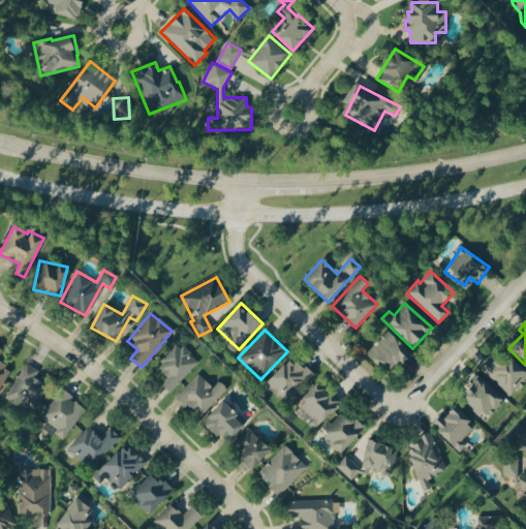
[(385,332),(367,352),(390,372),(408,351),(385,332)]
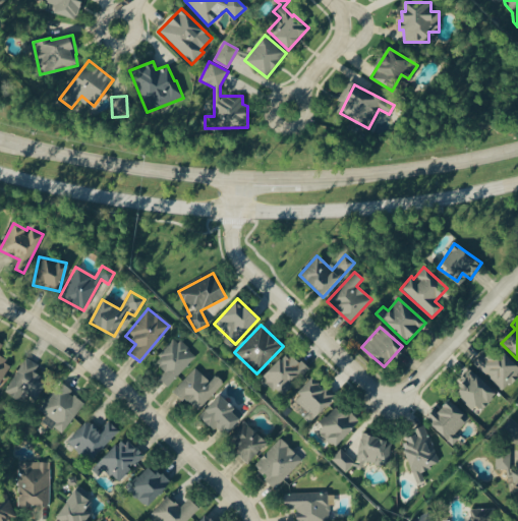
[(153,361),(163,371),(157,378),(166,387),(194,356),(174,338),(153,361)]
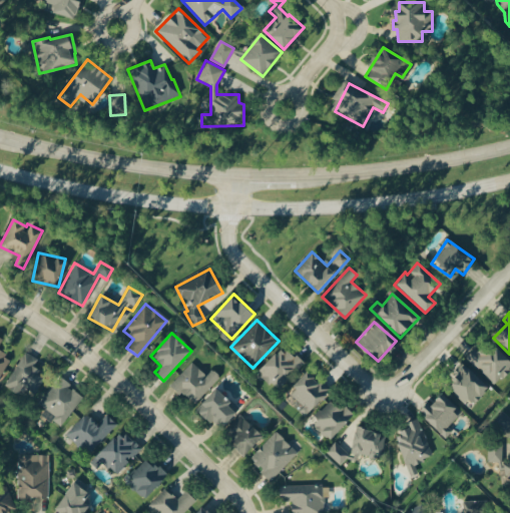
[(0,375),(10,358),(0,352),(0,343),(2,340),(0,339),(0,375)]
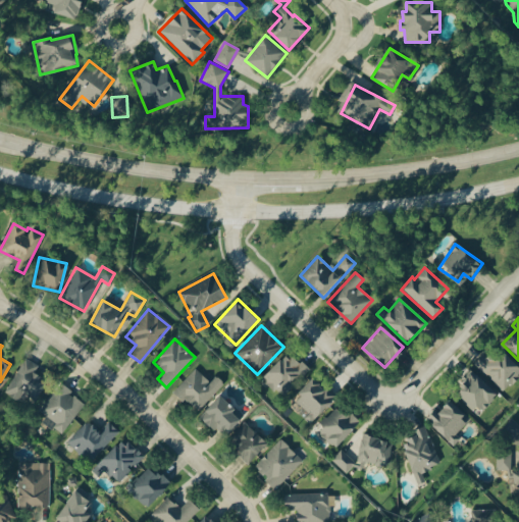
[(486,358),(483,355),(474,364),(502,393),(518,375),(518,369),(498,347),(486,358)]
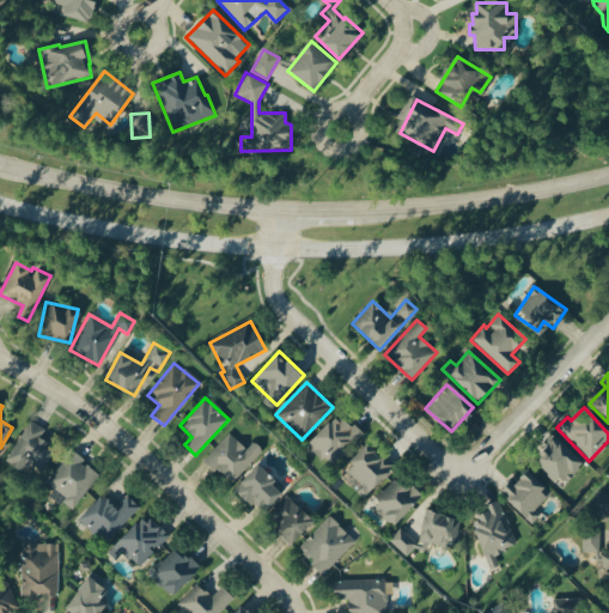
[(309,443),(332,465),(360,434),(338,413),(309,443)]
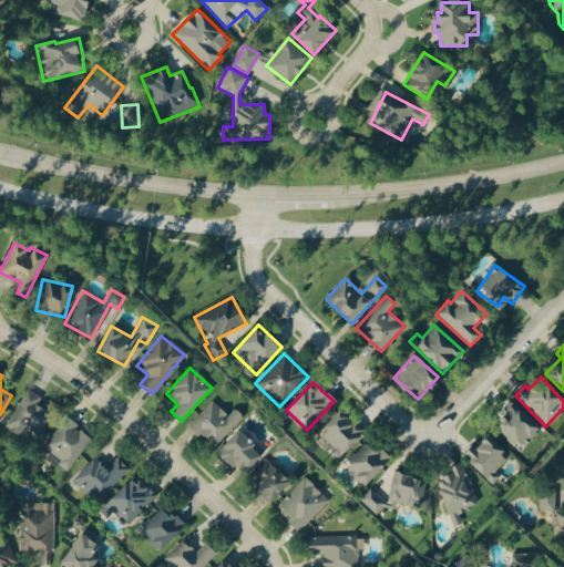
[(37,405),(41,398),(26,389),(4,426),(20,435),(23,429),(38,436),(51,413),(37,405)]
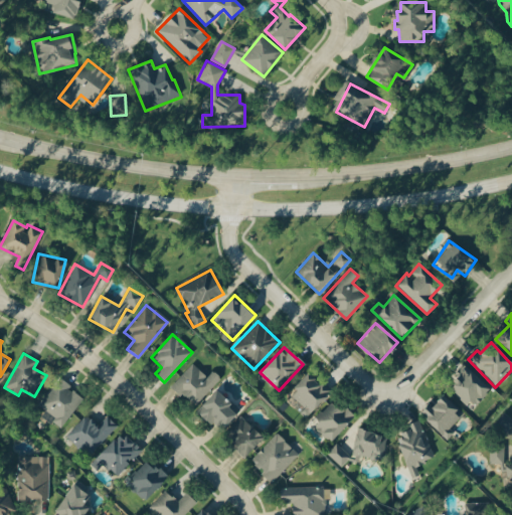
[(205,376),(192,363),(170,386),(192,407),(220,378),(212,370),(205,376)]
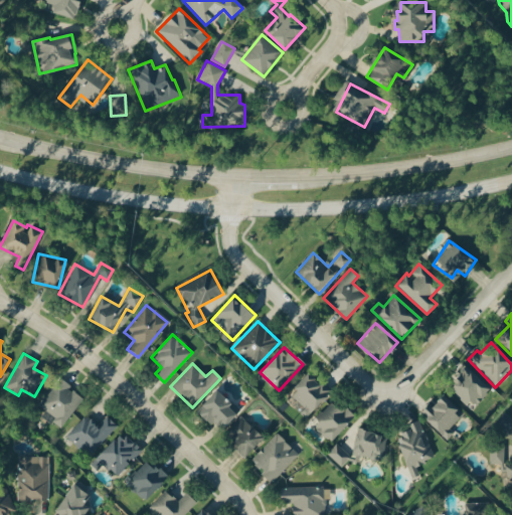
[(475,408),(491,386),(466,368),(450,389),(475,408)]
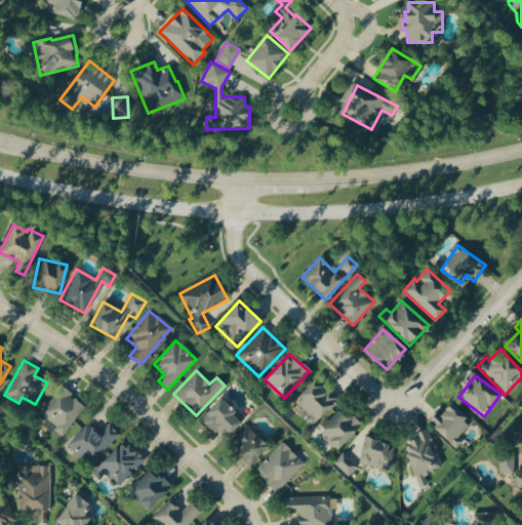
[(311,428),(338,398),(327,388),(325,390),(315,379),(299,396),(302,399),(291,410),(302,419),(311,428)]
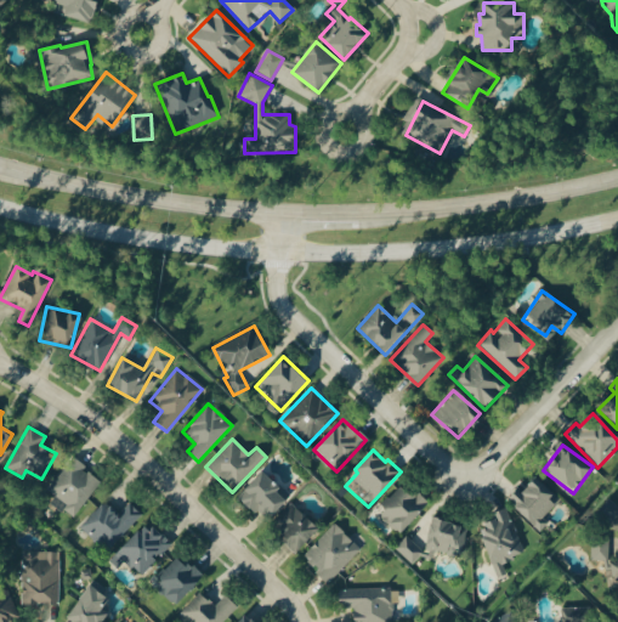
[(71,518),(100,484),(71,459),(43,493),(71,518)]
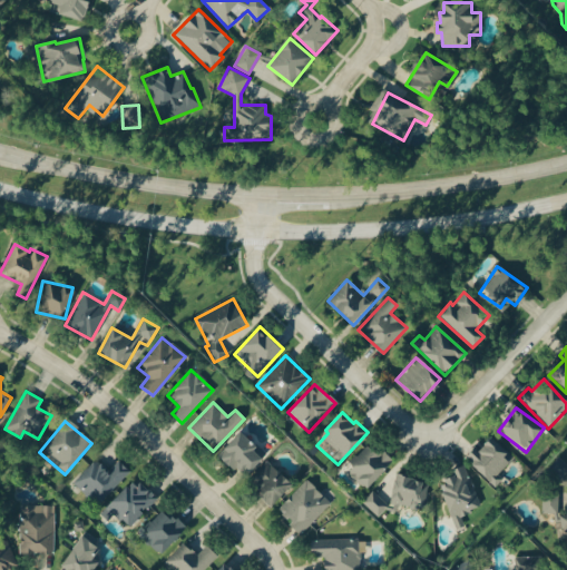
[(248,472),(265,457),(242,431),(217,454),(233,471),(241,463),(248,472)]
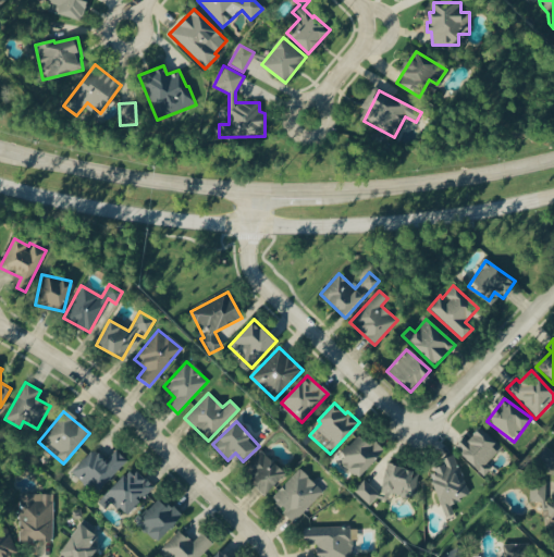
[(501,448),(480,429),(468,442),(464,437),(454,448),(483,475),(491,469),(485,463),(501,448)]
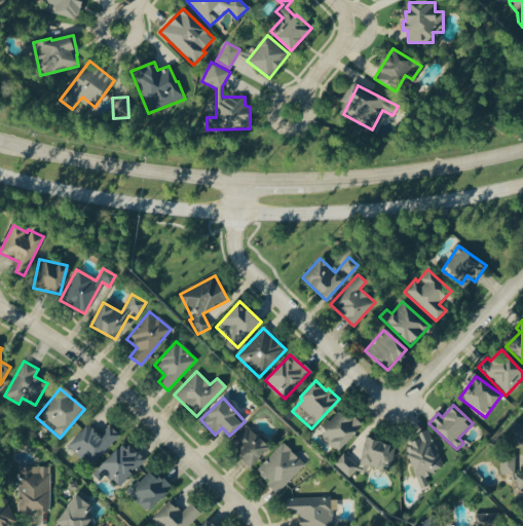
[(325,431),(320,437),(338,453),(362,426),(339,407),(321,428),(325,431)]
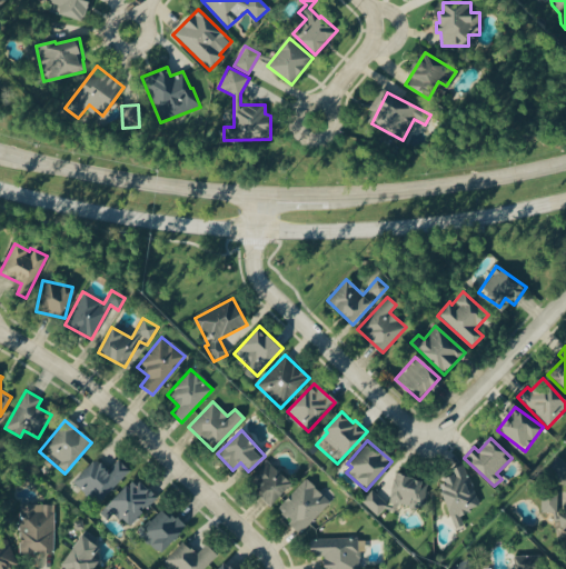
[(98,503),(129,470),(117,459),(107,470),(95,459),(73,481),(98,503)]
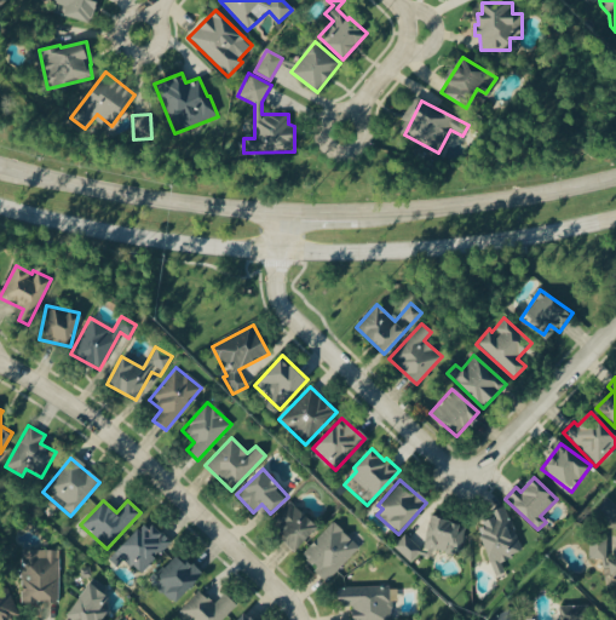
[(318,524),(287,501),(268,527),(299,550),(318,524)]
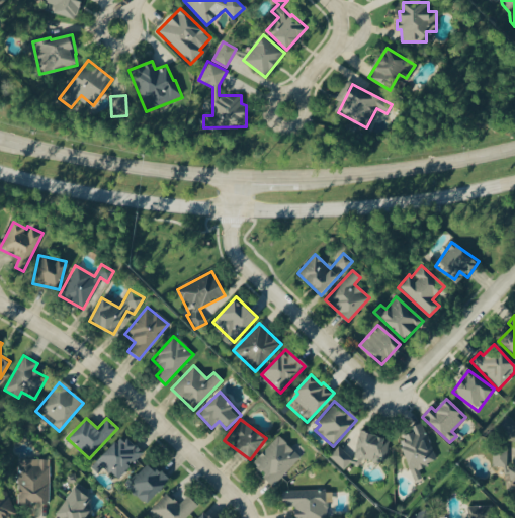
[(514,422),(514,423),(510,419),(504,425),(511,433),(514,430),(514,429),(514,422)]
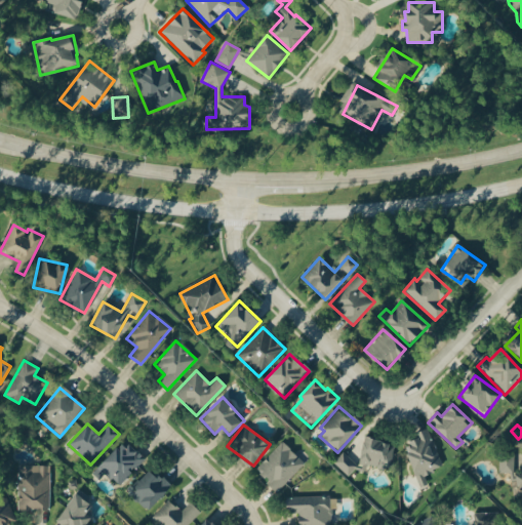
[(440,467),(428,429),(415,433),(418,440),(405,445),(419,488),(427,486),(424,477),(433,474),(432,469),(440,467)]
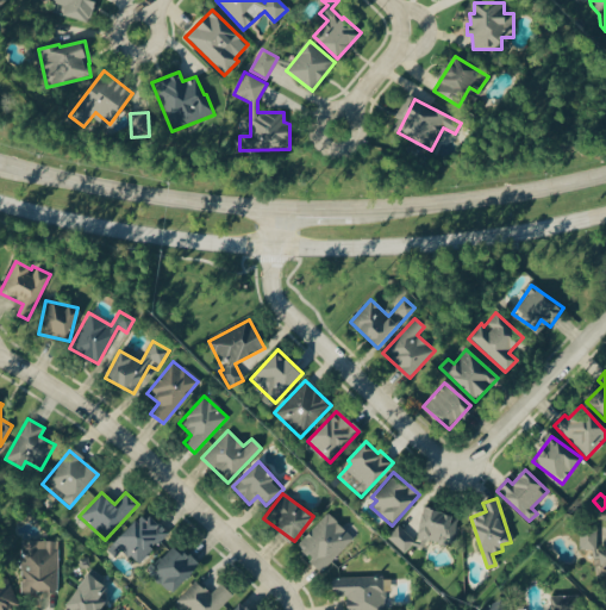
[(417,542),(397,526),(386,539),(404,554),(411,546),(423,548),(430,540),(436,541),(444,548),(453,539),(457,515),(423,509),(417,542)]
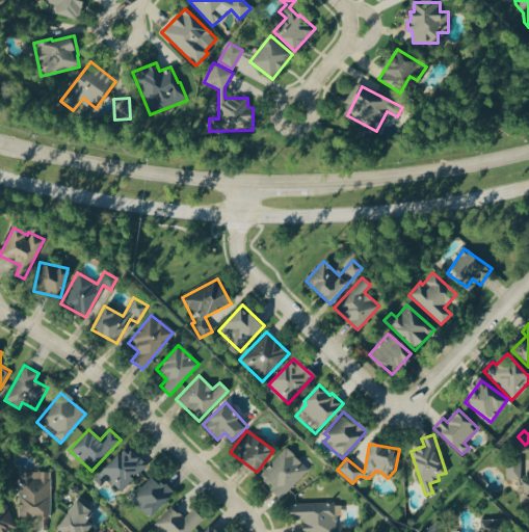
[(99,486),(107,479),(118,491),(146,467),(126,447),(93,479),(99,486)]
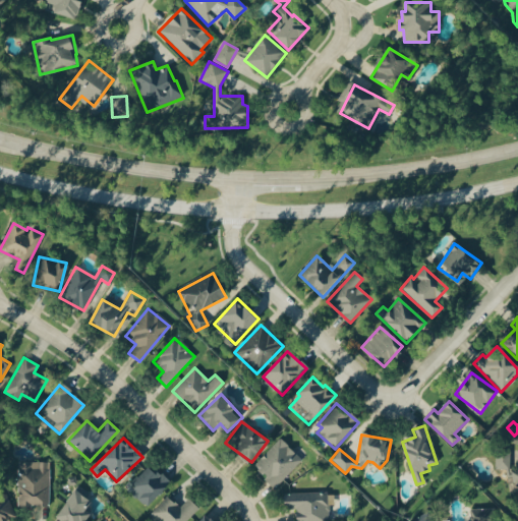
[(301,459),(278,439),(252,467),(275,487),(301,459)]
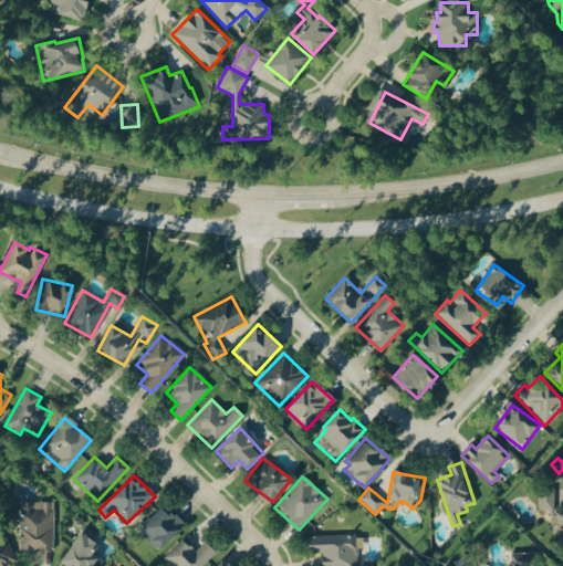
[(555,492),(538,491),(538,511),(550,511),(549,520),(558,520),(558,541),(562,541),(562,509),(554,509),(555,492)]
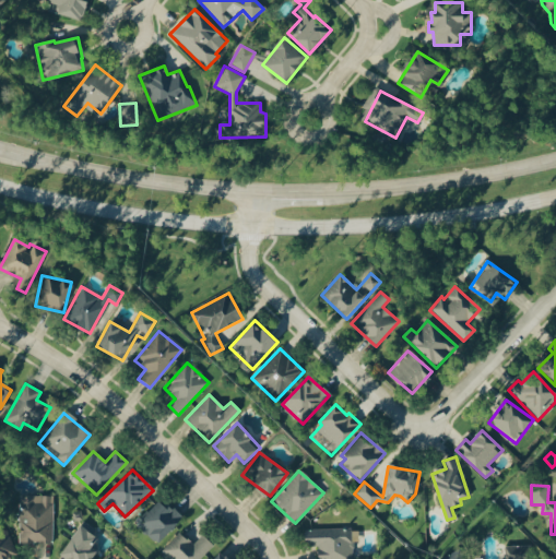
[(51,497),(18,496),(16,544),(50,545),(51,497)]
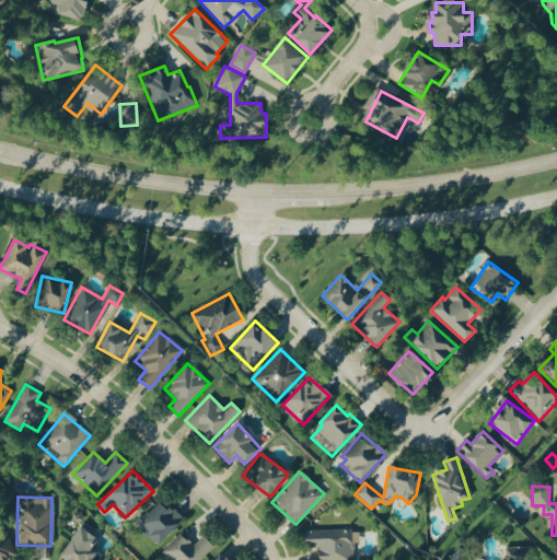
[(183,521),(161,499),(137,523),(160,544),(183,521)]
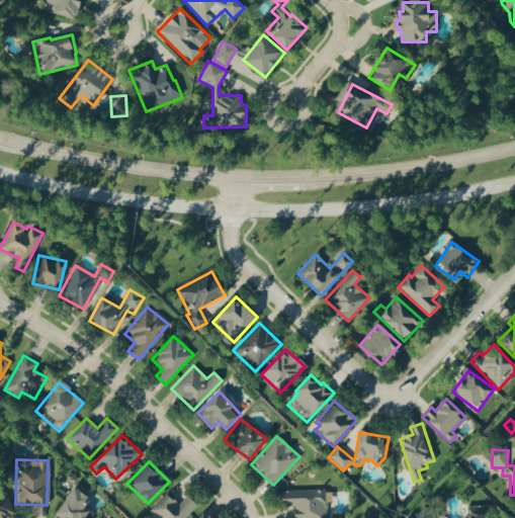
[(88,496),(74,487),(55,516),(59,517),(84,517),(90,511),(82,506),(88,496)]
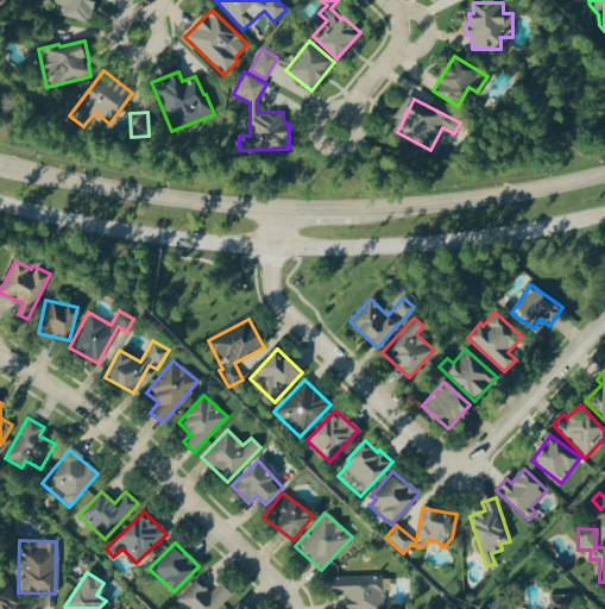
[(0,608),(10,608),(17,607),(5,576),(0,577),(0,608)]
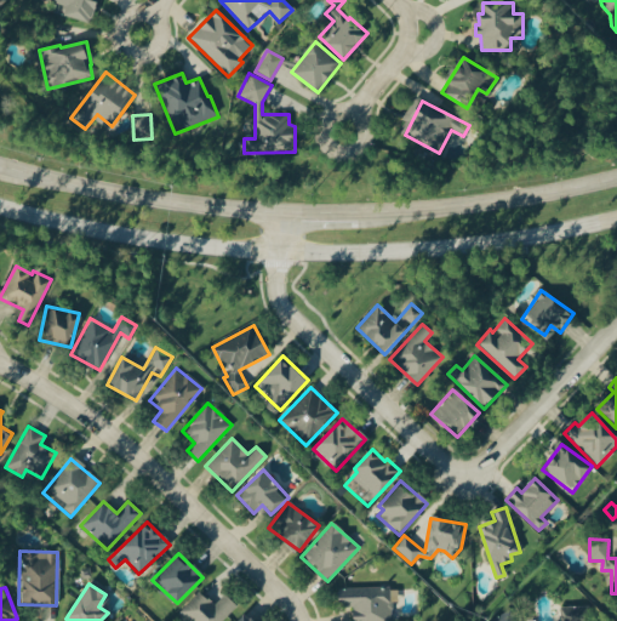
[(392,620),(392,588),(336,588),(336,604),(352,604),(352,620),(392,620)]
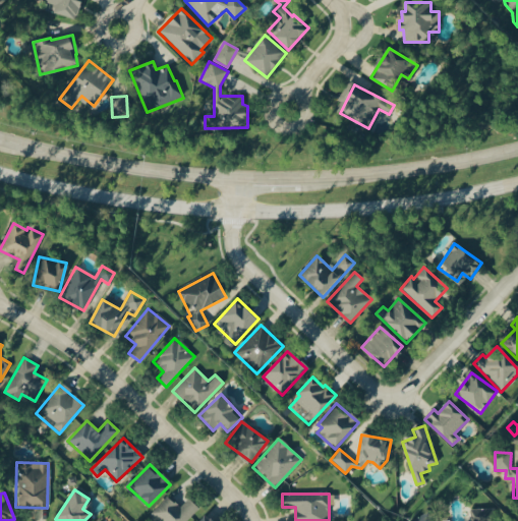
[(156,520),(186,520),(198,508),(188,499),(179,508),(166,497),(150,515),(156,520)]
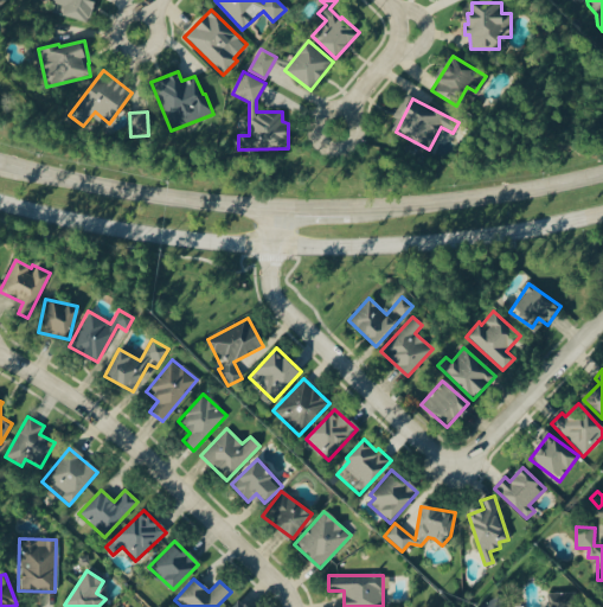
[(572,606),(572,593),(547,594),(547,606),(572,606)]
